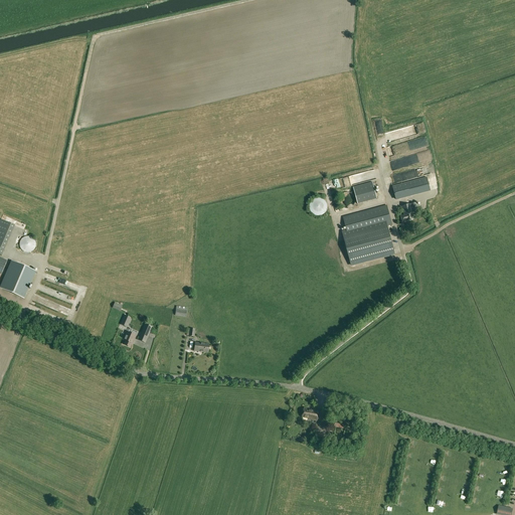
[(417,152),(419,160),(431,157),(427,149),(417,152)]
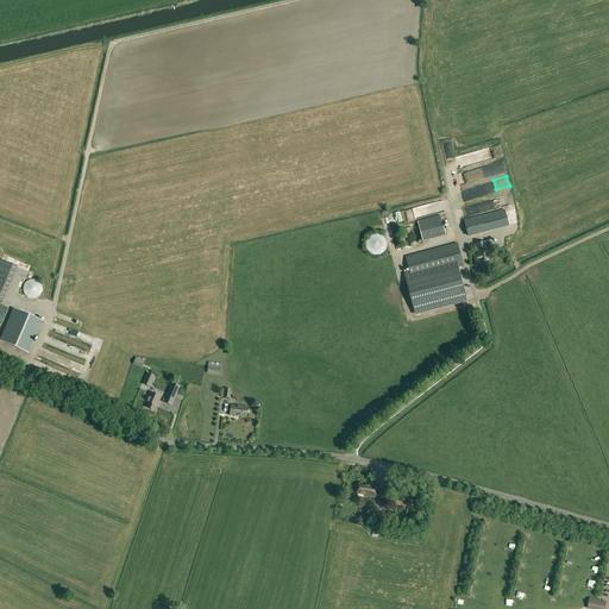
[(479,209),(502,203),(501,196),(478,202),(479,209)]
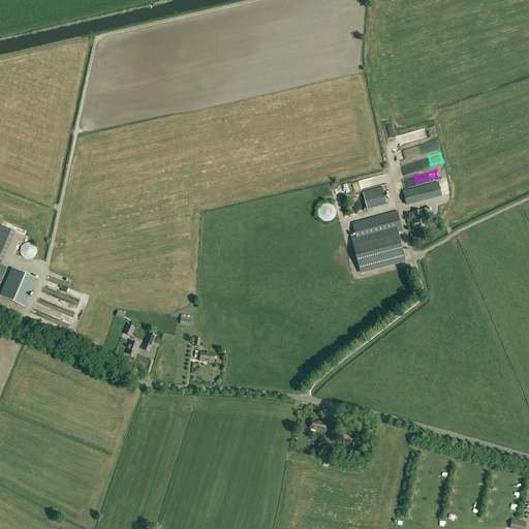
[(403,192),(406,205),(442,195),(438,183),(403,192)]
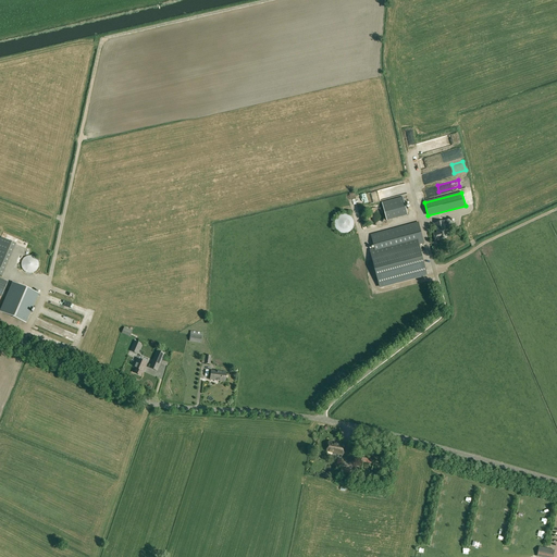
[(403,197),(382,203),(386,221),(408,215),(403,197)]
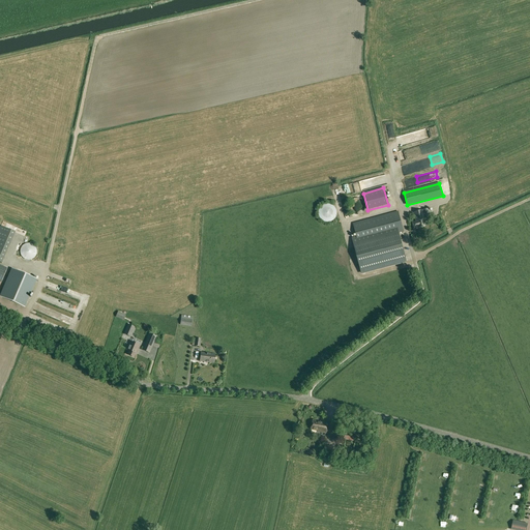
[(349,207),(349,209),(350,211),(351,212),(353,213),(354,214),(356,215),(358,215),(359,214),(361,214),(363,213),(364,211),(365,210),(365,208),(365,206),(365,204),(364,203),(363,201),(362,200),(360,199),(359,199),(357,199),(355,199),(353,200),(352,201),(351,202),(350,204),(349,205),(349,207)]
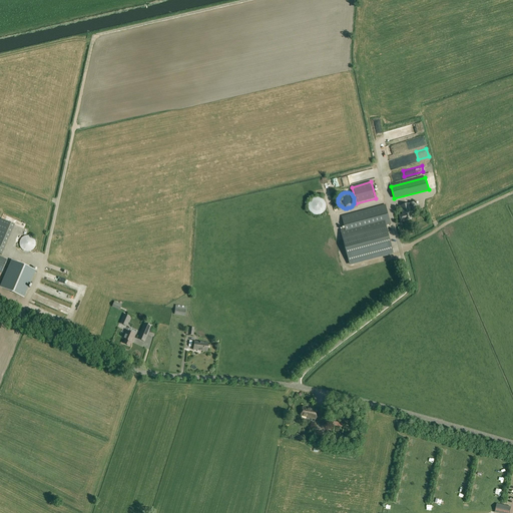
[(309,205),(309,206),(309,207),(309,208),(309,210),(310,211),(311,212),(312,213),(314,214),(315,215),(316,215),(318,215),(319,215),(321,214),(322,214),(323,213),(324,212),(325,211),(325,210),(326,209),(326,207),(326,206),(326,204),(325,203),(325,201),(324,200),(323,199),(322,199),(321,198),(320,198),(318,197),(317,197),(315,198),(314,198),(313,199),(311,200),(310,201),(310,202),(309,203),(309,205)]
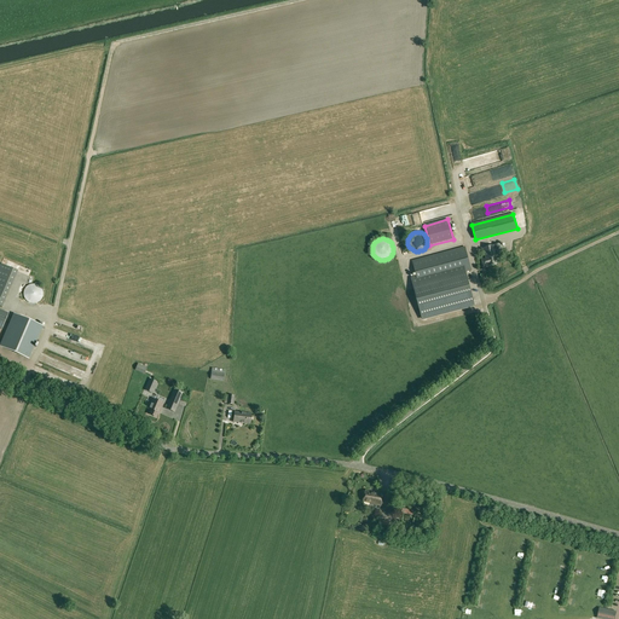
[(481,260),(484,267),(489,266),(498,264),(497,256),(504,254),(502,244),(482,249),(486,259),(481,260)]
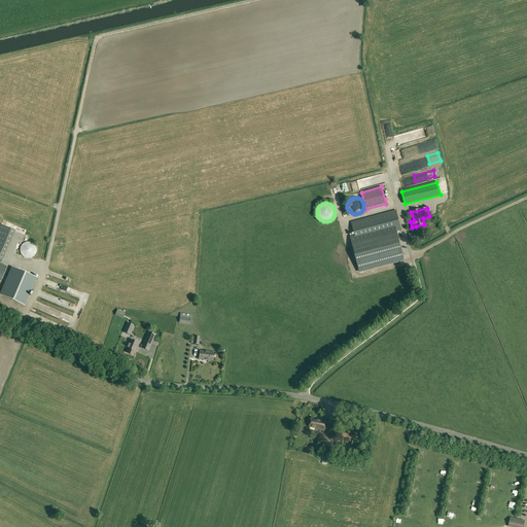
[(405,260),(399,242),(396,232),(401,231),(396,210),(351,222),(356,242),(352,244),(360,272),(405,260)]
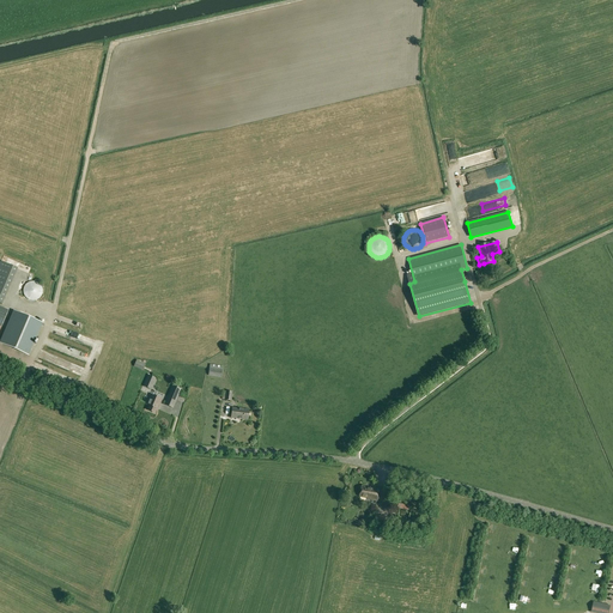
[(0,303),(1,304),(18,268),(1,261),(0,262),(0,303)]
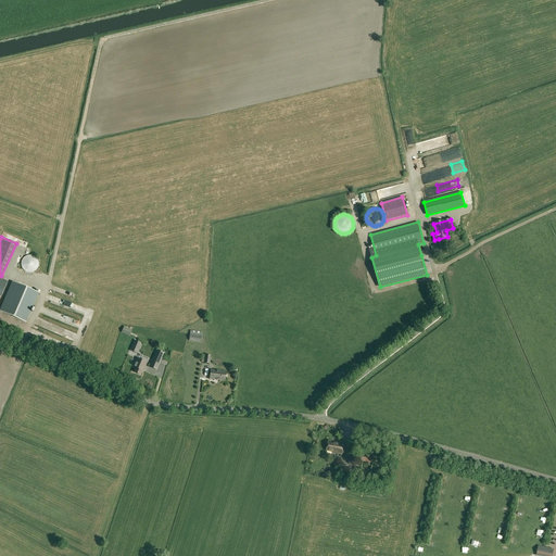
[(21,264),(22,266),(22,267),(23,269),(24,270),(26,272),(27,273),(29,273),(32,273),(34,272),(35,272),(36,269),(37,268),(38,266),(38,264),(38,263),(38,261),(37,258),(36,257),(34,256),(32,256),(30,255),(28,255),(26,256),(25,257),(23,258),(22,261),(22,262),(21,264)]
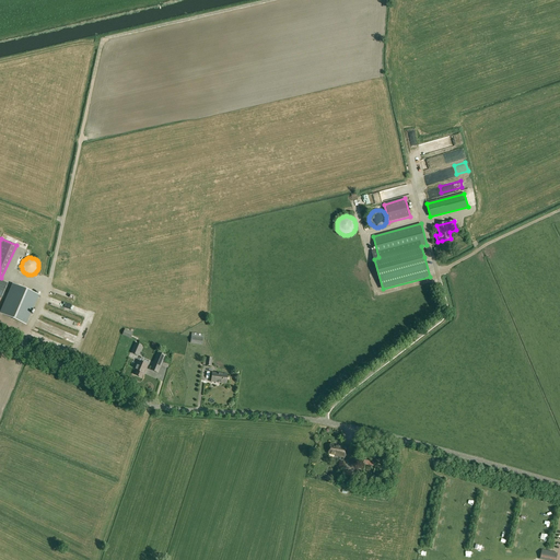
[(0,313),(25,325),(38,295),(12,283),(0,313)]
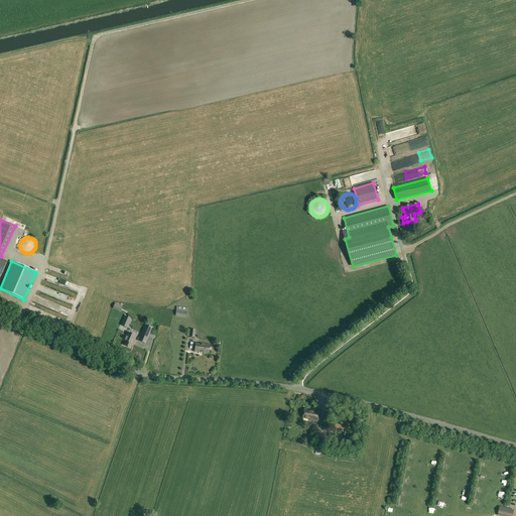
[(175,316),(186,317),(187,308),(176,307),(175,316)]
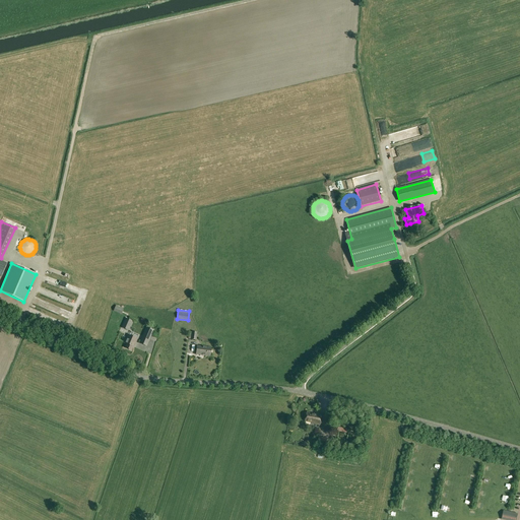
[(128,331),(132,321),(126,319),(122,328),(128,331)]
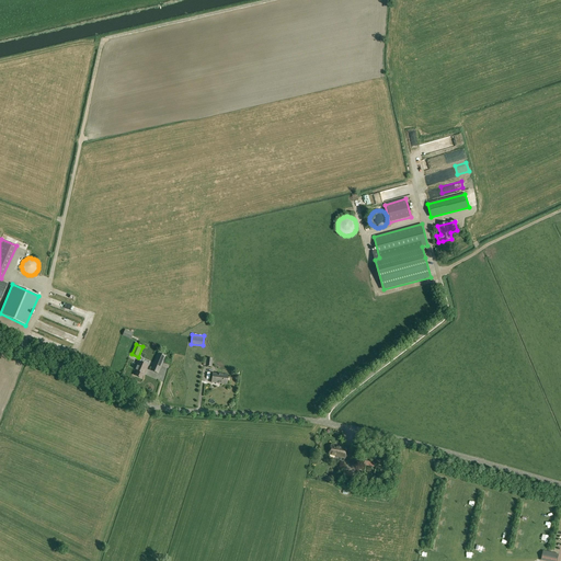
[(158,354),(150,370),(158,374),(165,356),(158,354)]
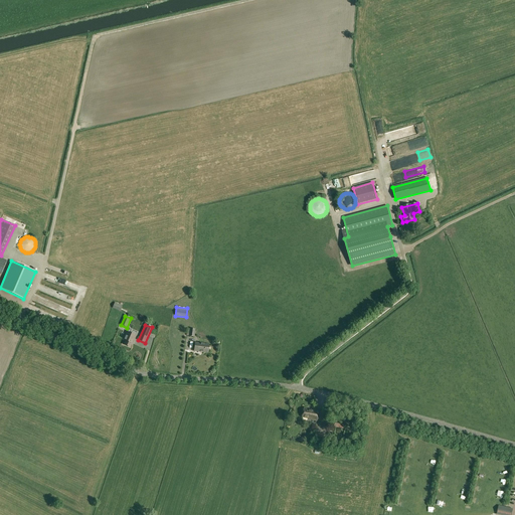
[(124,345),(130,347),(132,344),(133,344),(136,336),(127,332),(123,340),(126,341),(124,345)]
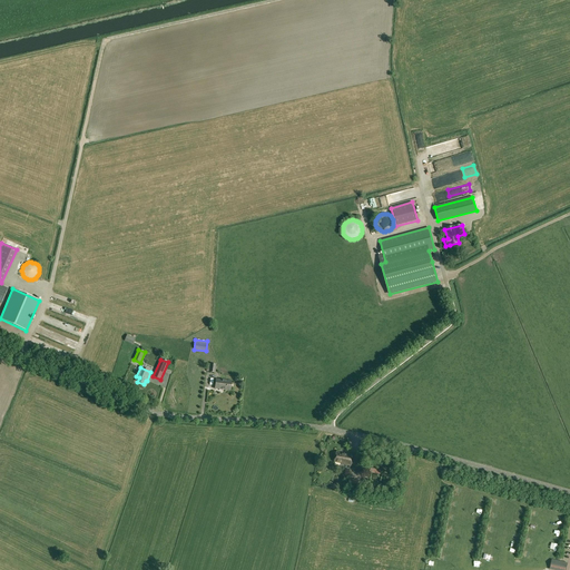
[(215,389),(231,391),(232,382),(216,380),(215,389)]
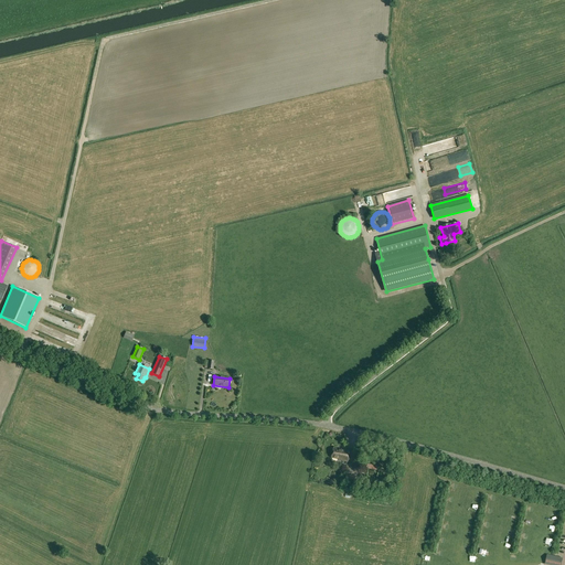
[(331,458),(339,459),(339,460),(348,461),(350,450),(341,449),(341,450),(333,448),(331,458)]
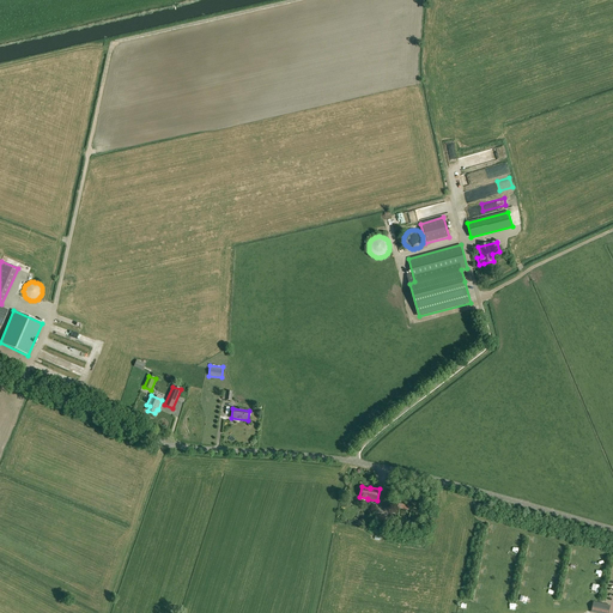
[(374,522),(383,525),(384,525),(386,517),(376,515),(374,522)]
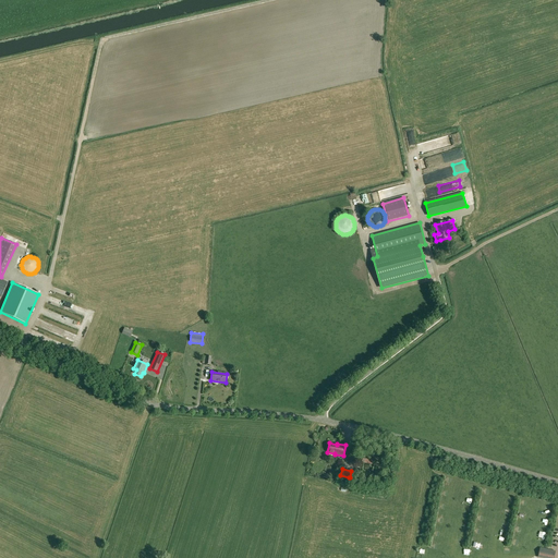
[(366,481),(380,483),(381,475),(367,473),(366,481)]
